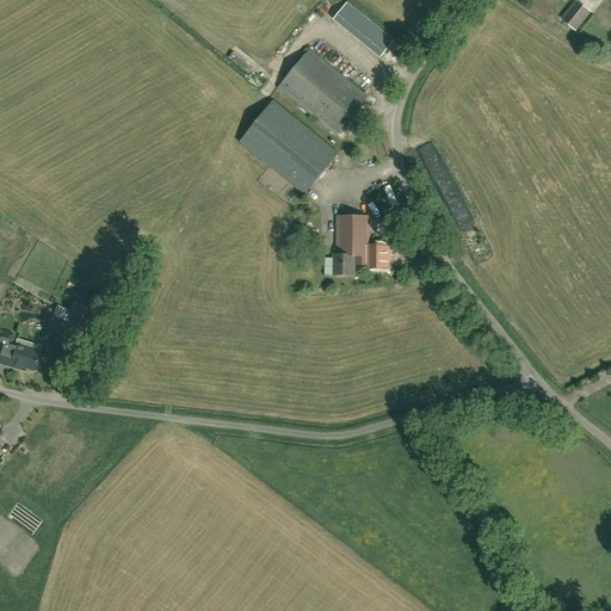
[(334,18),(381,56),(394,41),(347,1),(334,18)]
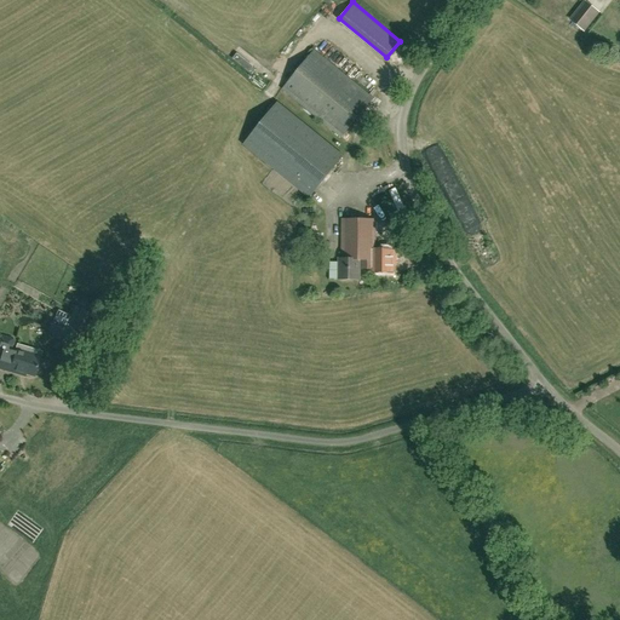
[(585,3),(570,19),(584,30),(598,12),(585,3)]
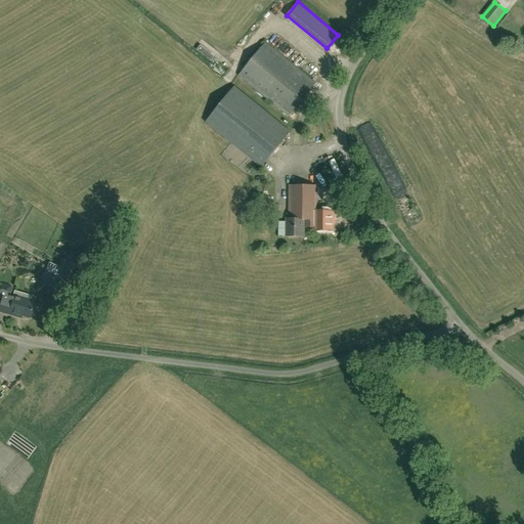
[(265,42),(238,75),(289,116),(315,83),(265,42)]
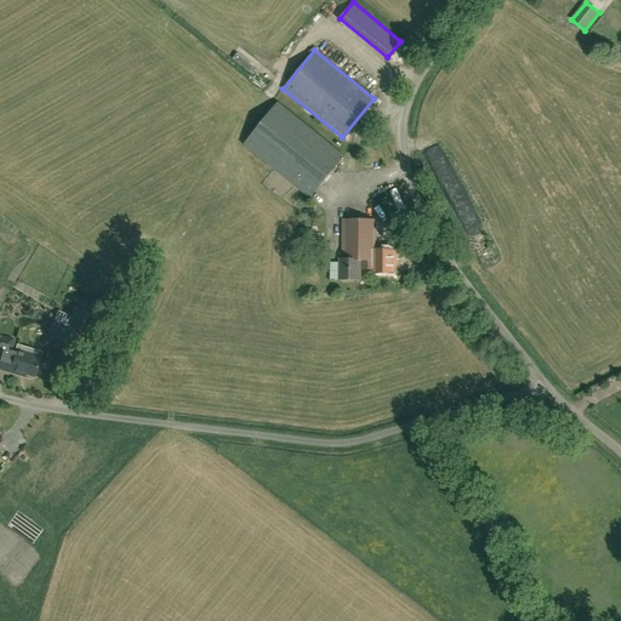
[(244,144),(309,198),(343,157),(278,103),(244,144)]
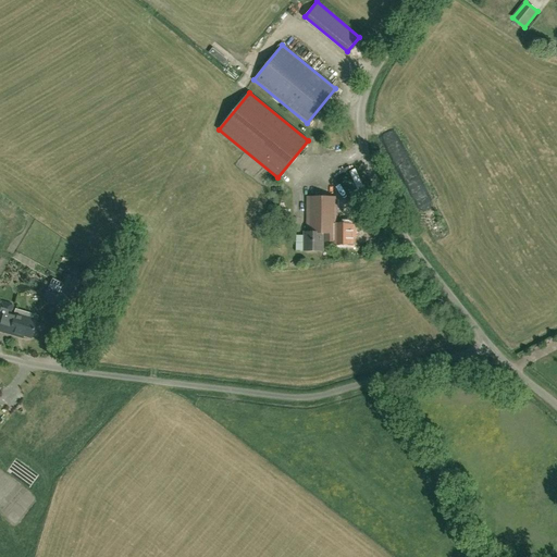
[(308,198),(308,233),(305,233),(305,251),(323,251),(323,240),(323,233),(325,233),(325,242),(336,242),(336,245),(351,245),(351,235),(353,235),(353,224),(336,224),(337,198),(308,198)]
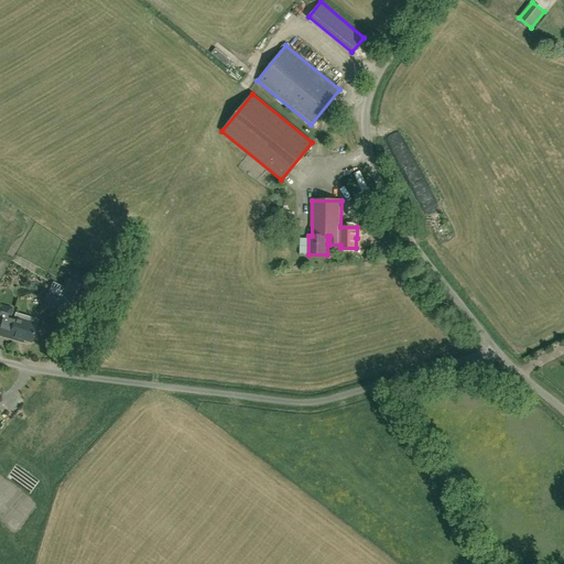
[(75,316),(88,290),(69,280),(55,306),(75,316)]
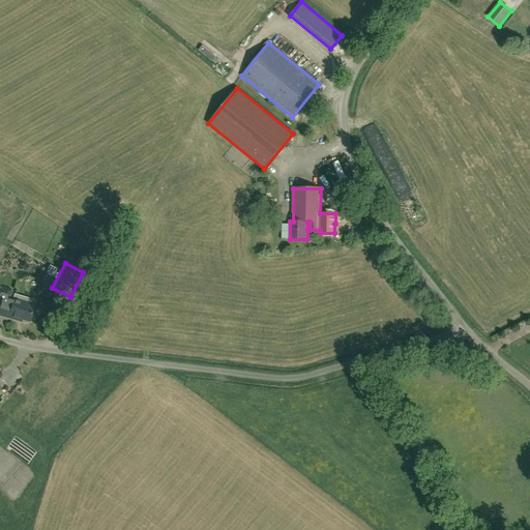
[(34,317),(34,316),(33,314),(32,313),(33,306),(13,300),(13,301),(7,299),(10,291),(0,287),(0,314),(21,321),(22,319),(29,321),(30,319),(31,320),(33,319),(34,317)]
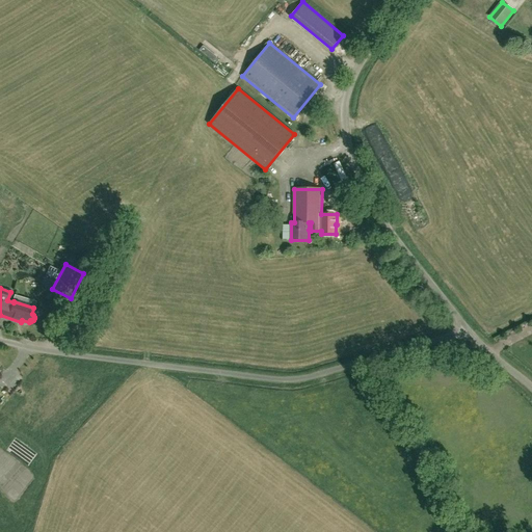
All buildings are outlined.
